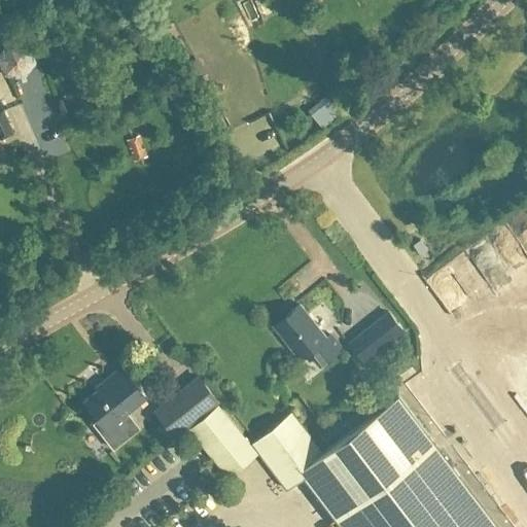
[(275,0),(281,10),(301,0),(275,0)]
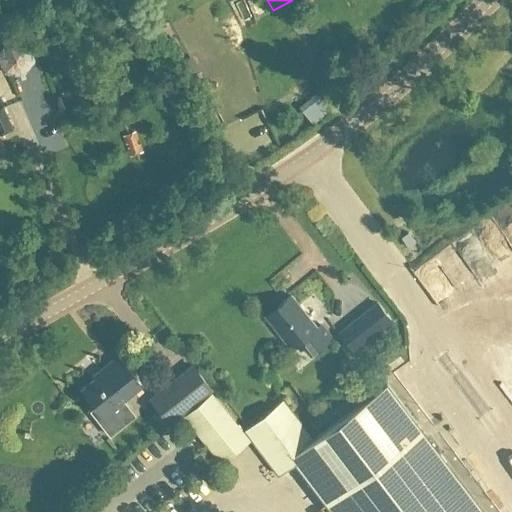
[(24,75),(36,60),(28,42),(8,39),(0,50),(0,62),(4,73),(24,75)]
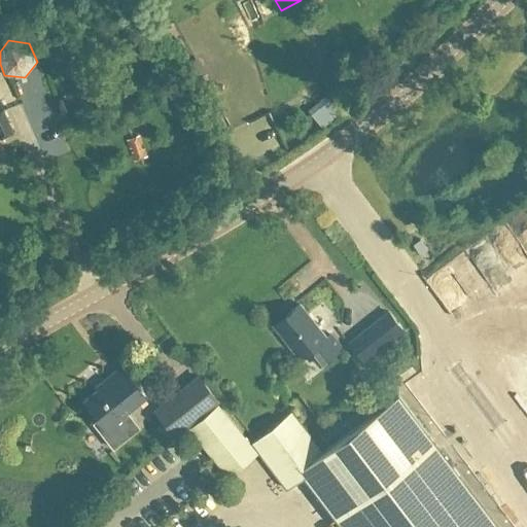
[(133,79),(120,84),(127,97),(139,92),(133,79)]
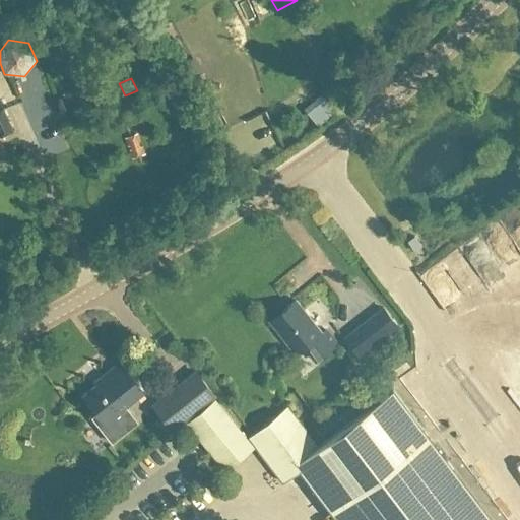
[(0,134),(12,130),(5,114),(0,116),(0,134)]
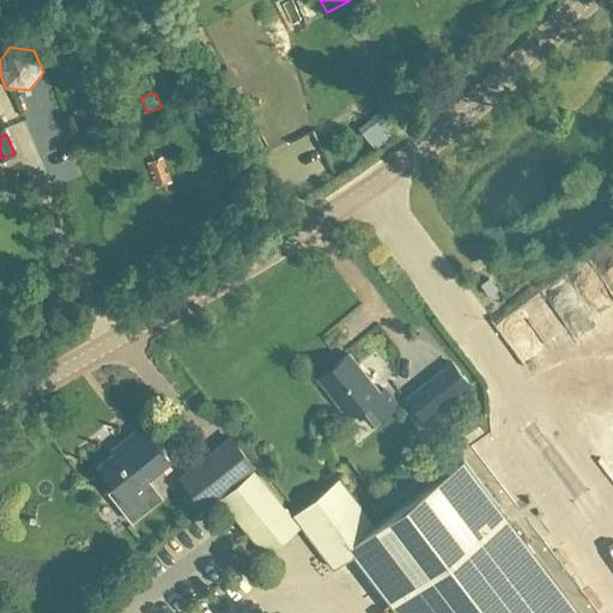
[(163,157),(147,162),(157,188),(171,182),(163,157)]
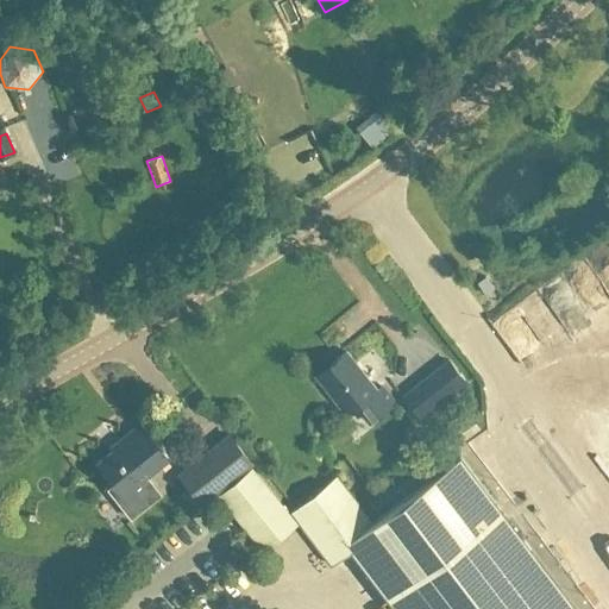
[(540,343),(559,330),(540,303),(521,316),(540,343)]
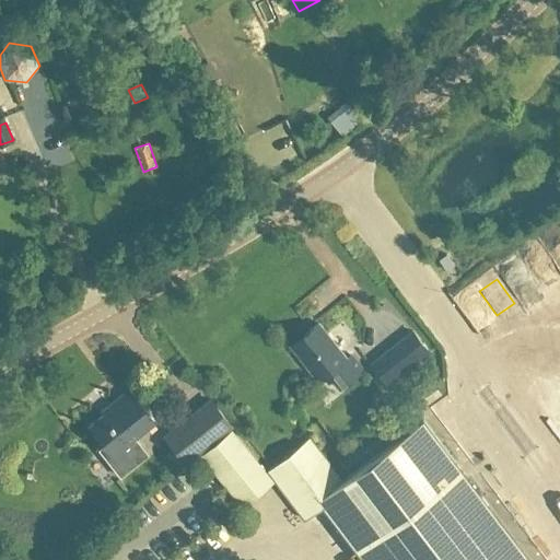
[(340,323),(330,330),(347,352),(358,345),(340,323)]
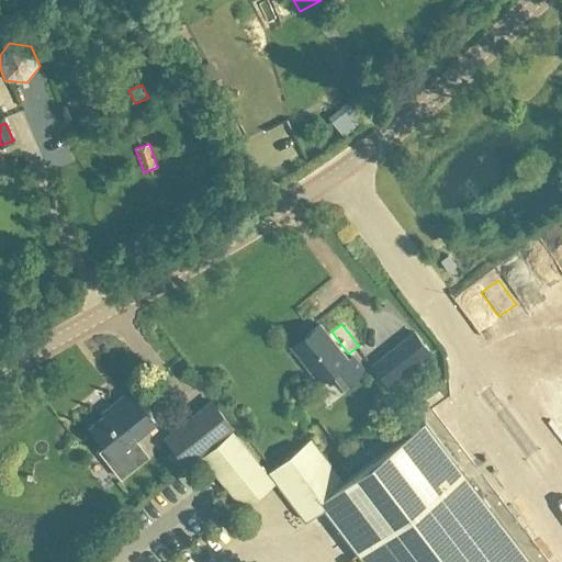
[(330,375),(343,390),(364,372),(352,357),(348,360),(319,325),(293,346),(322,382),(330,375)]
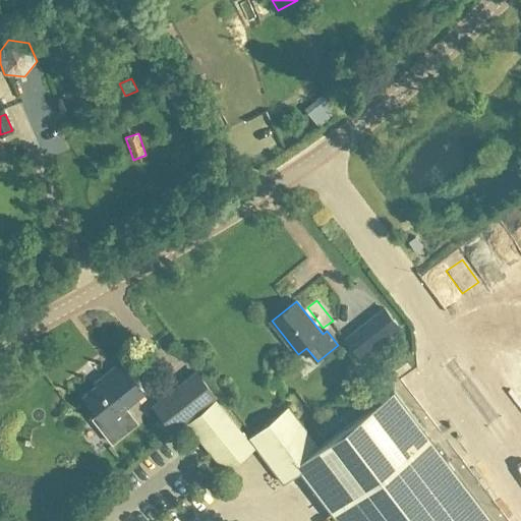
[(383,308),(346,337),(362,357),(399,329),(383,308)]
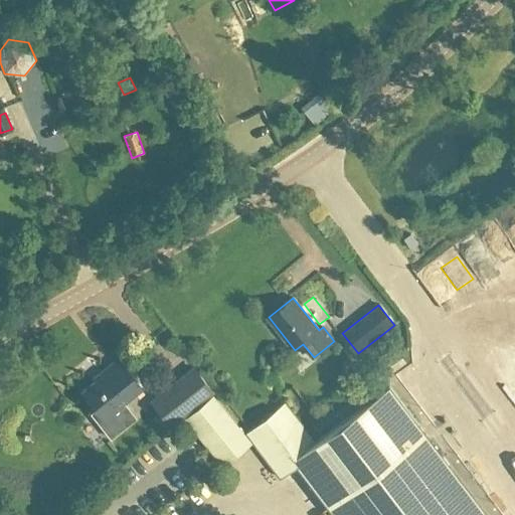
[(104,418),(105,418),(117,434),(136,418),(124,403),(143,388),(121,359),(104,372),(106,374),(83,392),(104,418)]
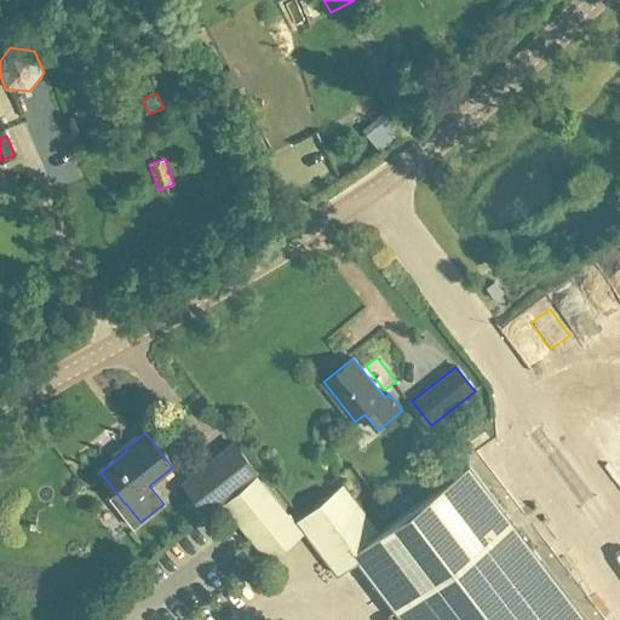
[(233,445),(194,476),(185,483),(207,510),(254,471),(233,445)]
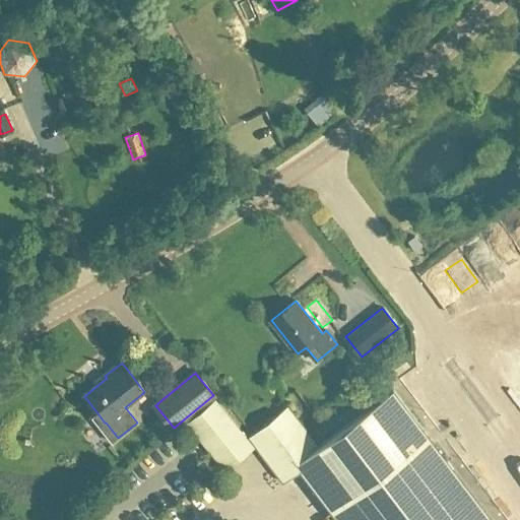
[(287,406),(250,437),(252,441),(250,442),(217,399),(189,420),(224,468),(256,445),(284,482),(301,470),(338,519),(493,519),(393,389),(318,446),(287,406)]
